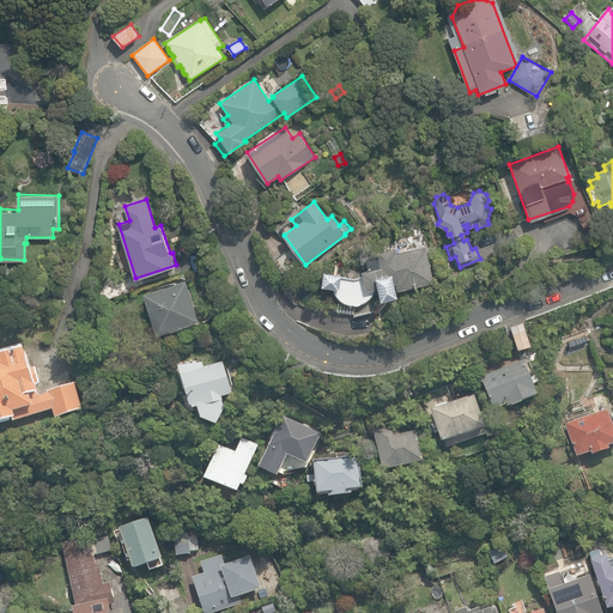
[(581,229),(594,223),(589,210),(575,217),(581,229)]
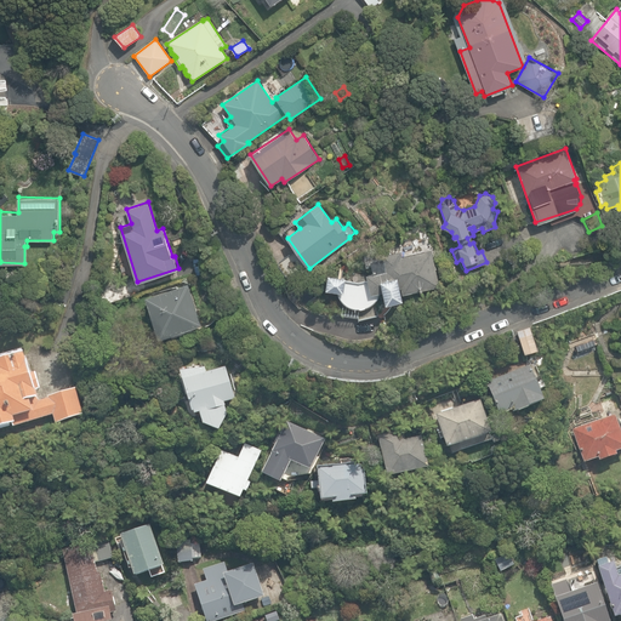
[(358,315),(359,319),(379,315),(377,311),(376,311),(375,303),(379,292),(383,291),(386,303),(403,300),(402,294),(403,294),(439,285),(432,250),(428,250),(427,244),(419,246),(420,250),(414,251),(415,254),(402,256),(400,251),(381,256),(382,258),(370,261),(372,273),(366,274),(368,279),(359,281),(346,280),(345,278),(337,277),(328,275),(325,289),(337,291),(339,307),(343,307),(342,313),(358,315)]
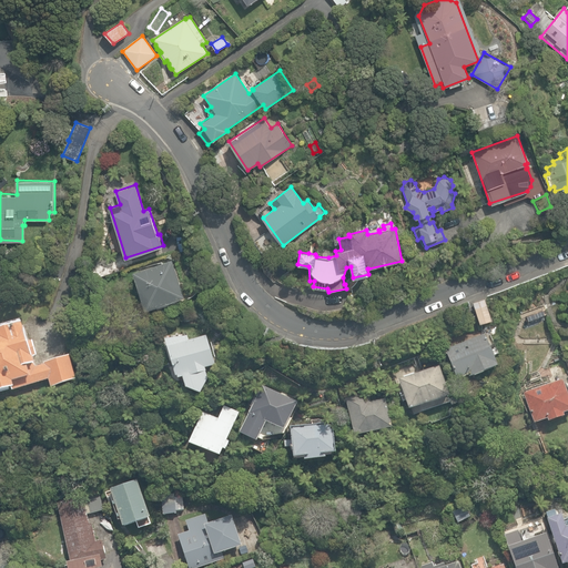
[(133,271),(145,308),(184,296),(173,259),(133,271)]
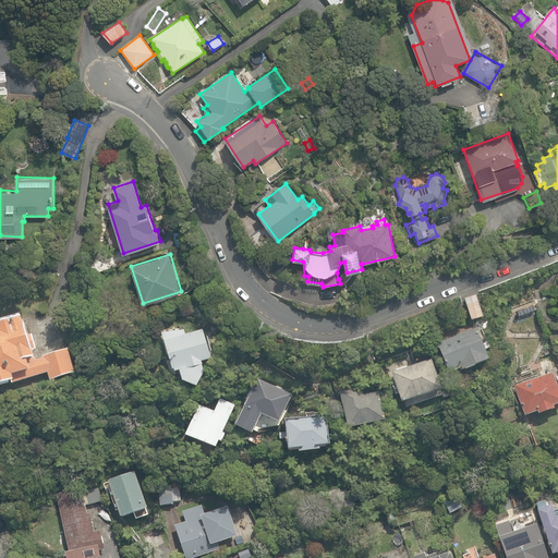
[(465,296),(472,316),(483,313),(476,292),(465,296)]
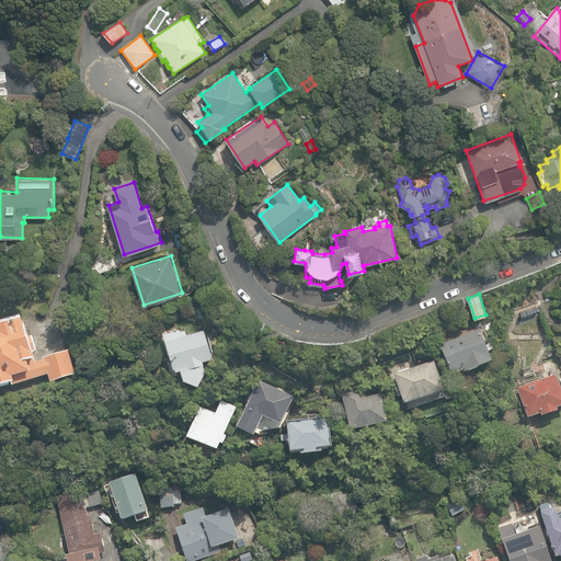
[(0,386),(12,384),(12,386),(48,376),(50,382),(76,376),(69,351),(44,358),(44,359),(35,363),(32,352),(36,351),(36,350),(33,336),(27,338),(22,319),(0,324),(0,386)]
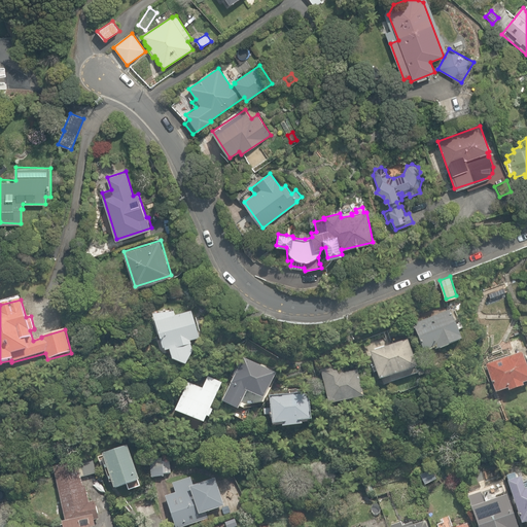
[(413,324),(424,352),(428,350),(429,351),(435,349),(435,348),(436,347),(437,350),(461,341),(450,310),(413,324)]
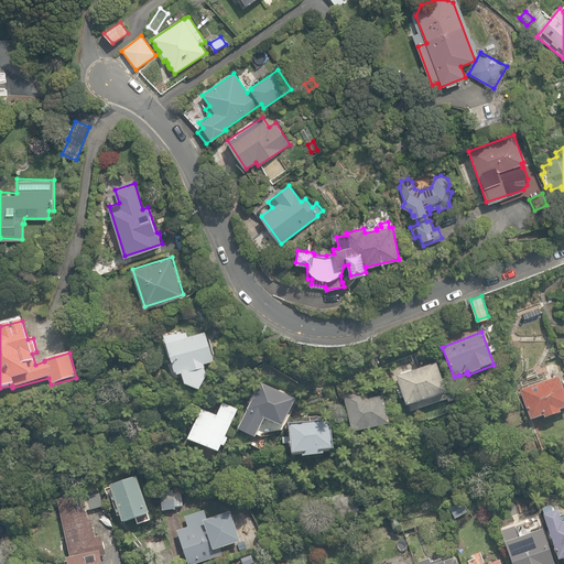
[(185,386),(199,391),(207,377),(204,366),(214,362),(205,333),(187,337),(186,333),(163,336),(175,375),(176,373),(177,377),(182,375),(185,386)]
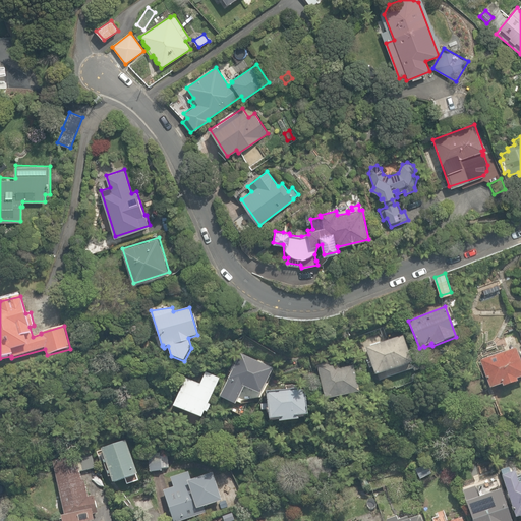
[(372,368),(374,375),(413,363),(403,335),(380,343),(380,342),(369,345),(370,346),(365,348),(370,362),(367,363),(369,369),(372,368)]
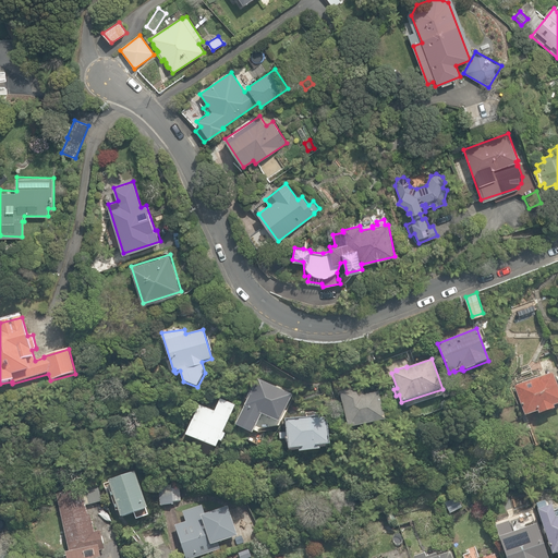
[(514,386),(524,416),(537,412),(538,414),(555,409),(554,405),(557,403),(557,387),(553,373),(514,386)]
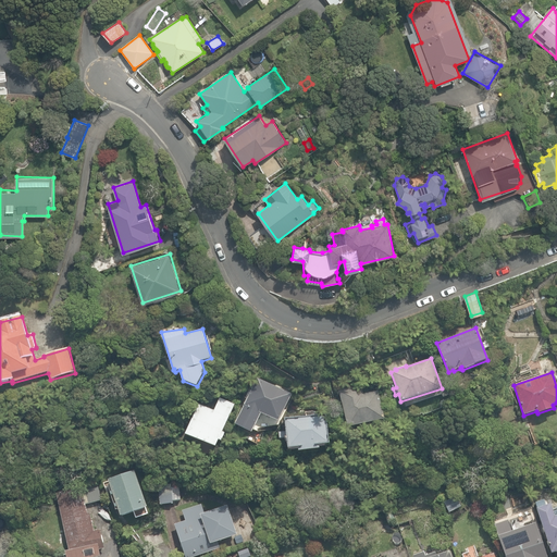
[(236,426),(252,434),(261,415),(279,423),(292,395),(280,390),(282,387),(275,384),(274,386),(257,379),(255,384),(251,383),(249,388),(252,391),(251,392),(248,391),(247,395),(250,397),(236,426)]
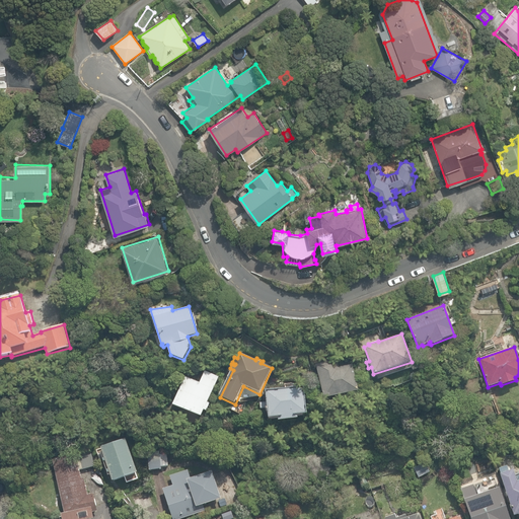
[(316,364),(324,398),(359,390),(353,364),(338,367),(337,359),(316,364)]
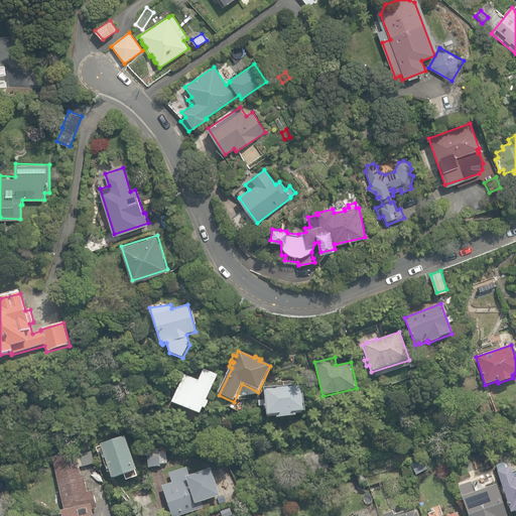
[(172,402),(200,415),(203,408),(206,409),(209,401),(207,400),(218,375),(204,369),(199,381),(184,375),(172,402)]
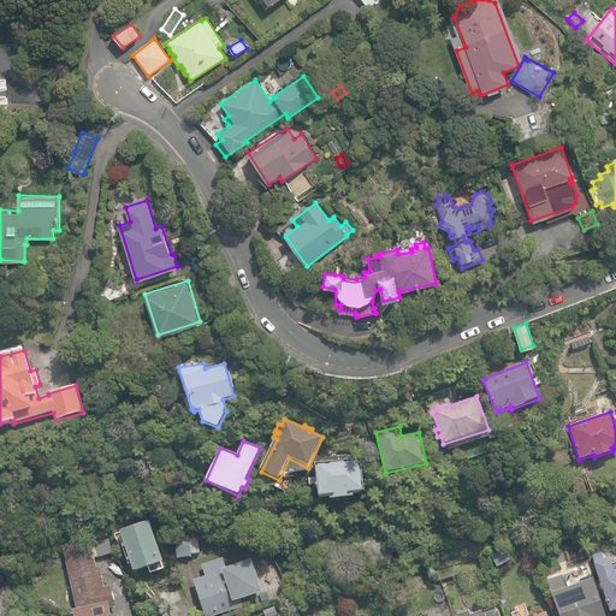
[(331,496),(331,499),(354,497),(353,492),(365,491),(361,458),(347,460),(347,455),(338,456),(338,461),(317,463),(319,497),(331,496)]
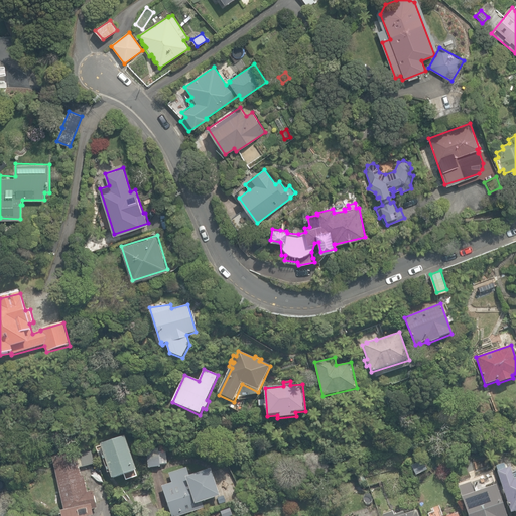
[(110,470),(113,478),(136,470),(125,436),(101,445),(105,456),(103,457),(103,460),(106,459),(109,467),(106,468),(107,471),(110,470)]
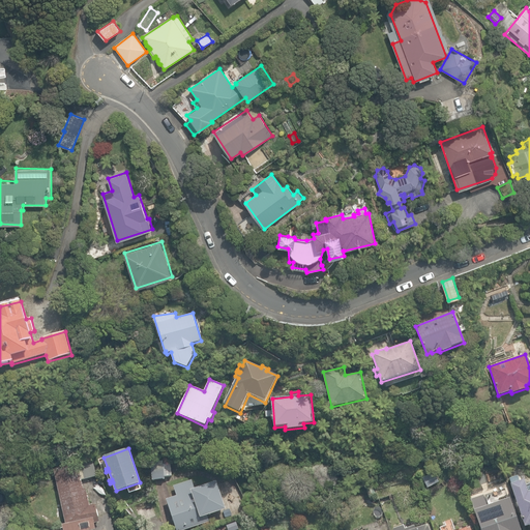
[(63,525),(63,529),(95,529),(94,523),(99,522),(95,503),(89,505),(85,488),(83,489),(81,479),(96,476),(91,454),(72,459),(74,463),(53,468),(66,524),(63,525)]
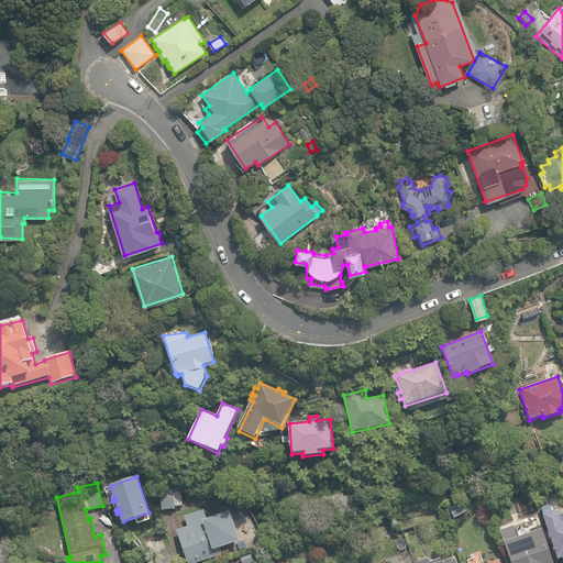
[(174,493),(174,489),(159,490),(162,512),(175,510),(175,507),(183,506),(180,492),(174,493)]
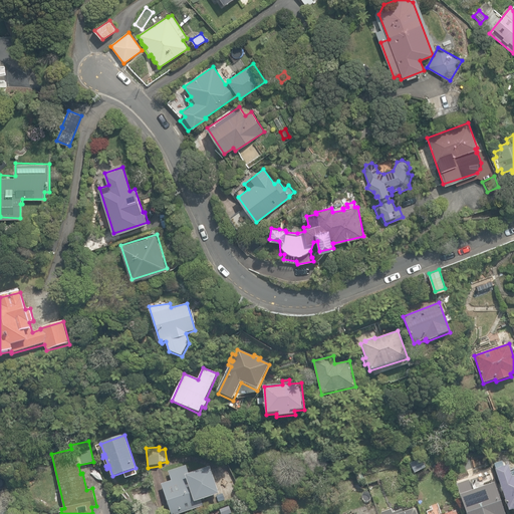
[(495,470),(509,511),(513,509),(513,510),(513,509),(513,477),(512,478),(507,466),(504,467),(501,461),(494,463),(496,470),(495,470)]
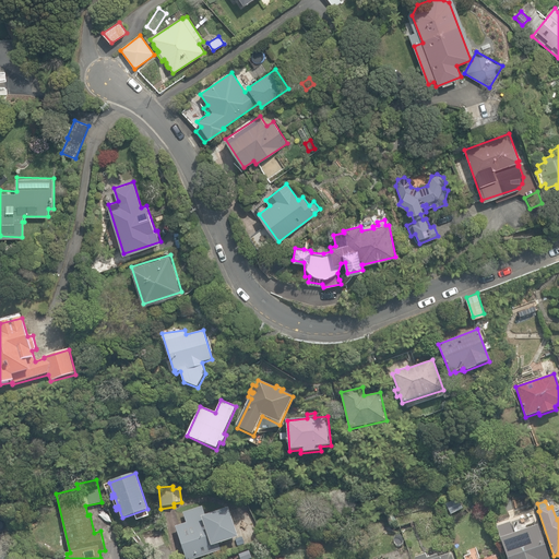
[(175,526),(185,558),(192,558),(204,556),(205,558),(216,556),(215,551),(221,549),(218,544),(238,537),(228,508),(205,515),(202,506),(182,512),(186,522),(175,526)]
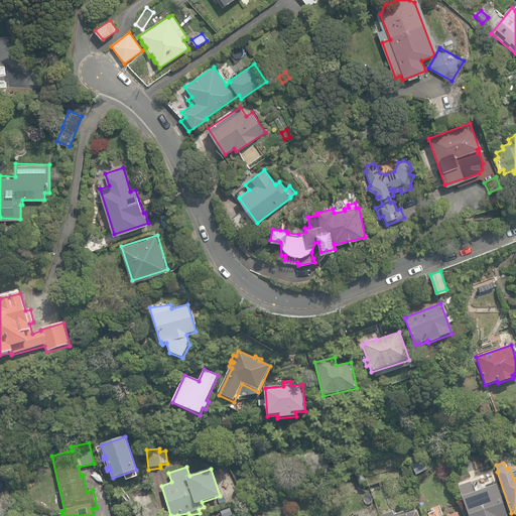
[(356,475),(360,484),(366,482),(363,472),(356,475)]
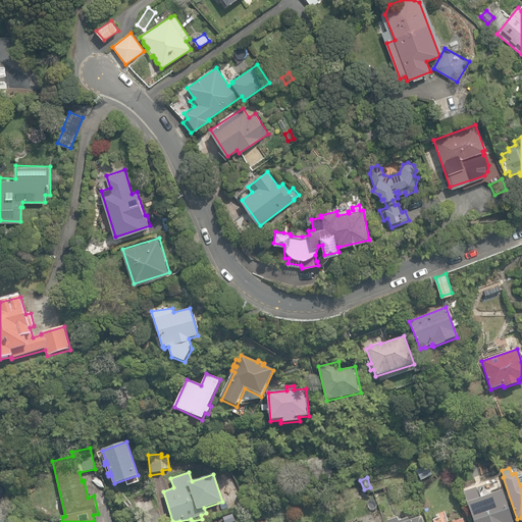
[(473,521),(512,521),(499,484),(478,491),(476,487),(464,491),(468,502),(466,503),(473,521)]
